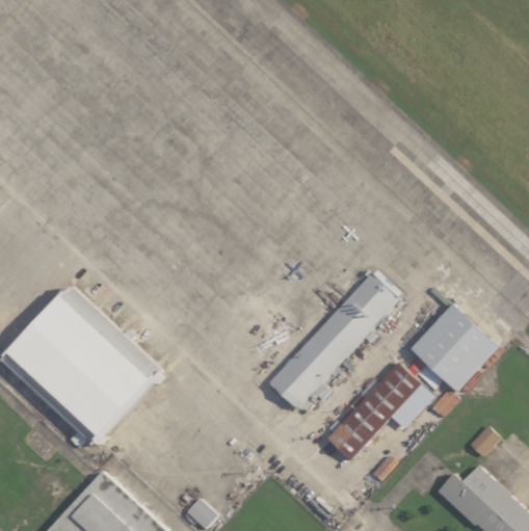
[(372,271),(400,297),(298,405),(271,379),(372,271)]
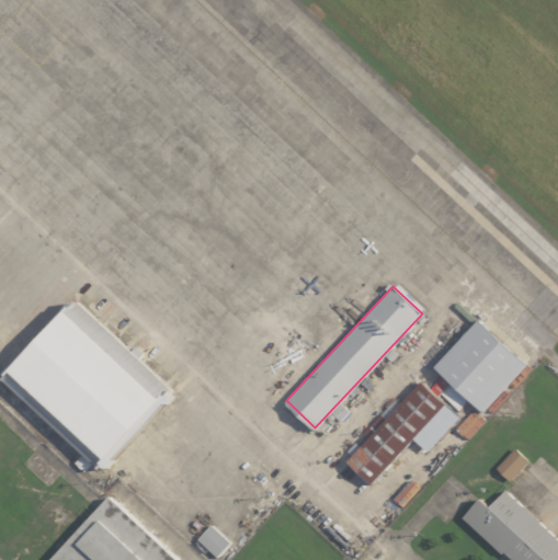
[(73,301),(0,381),(97,471),(170,391),(73,301)]
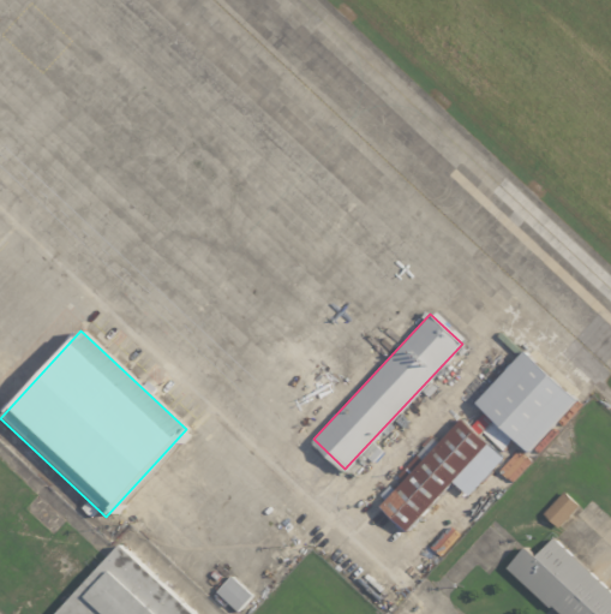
[(523,350),(475,400),(527,449),(575,398),(523,350)]
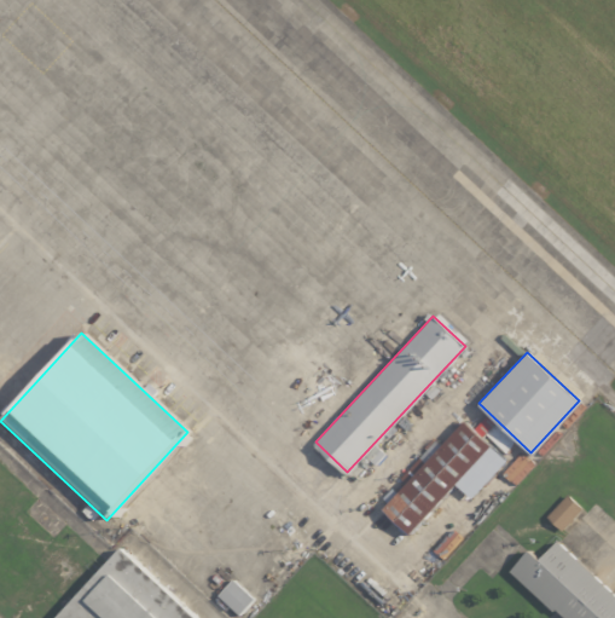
[(462,421),(488,446),(410,532),(383,507),(462,421)]
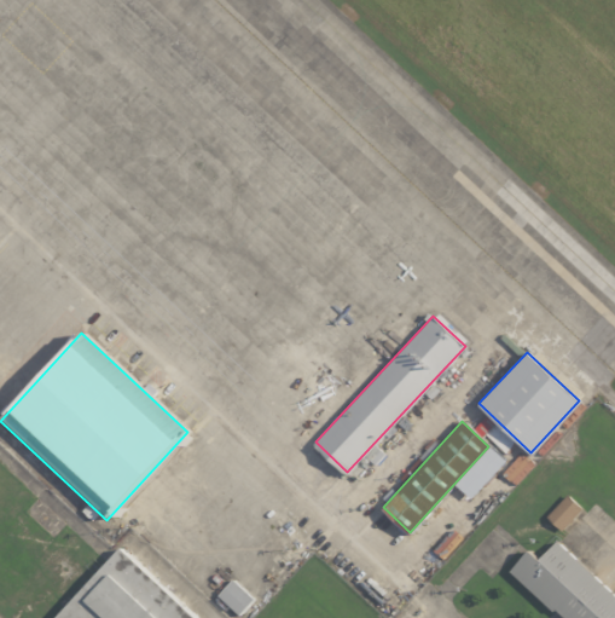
[(558,530),(578,508),(564,495),(543,515),(558,530)]
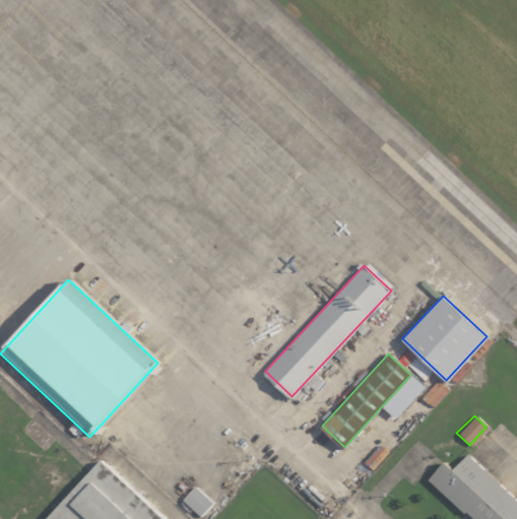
[(427,480),(463,514),(465,512),(472,518),(516,518),(516,501),(466,455),(452,470),(444,462),(427,480)]
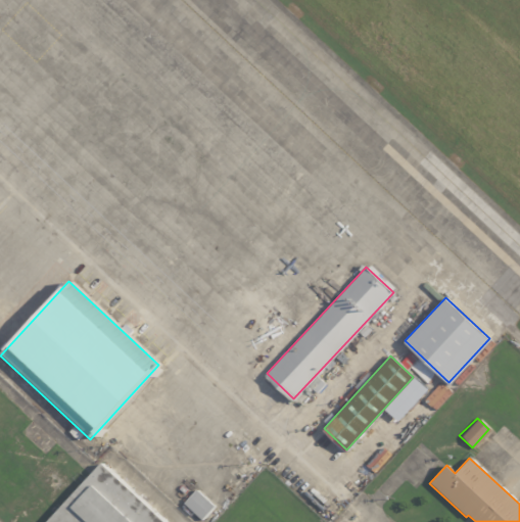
[(163,521),(100,464),(46,521),(163,521)]
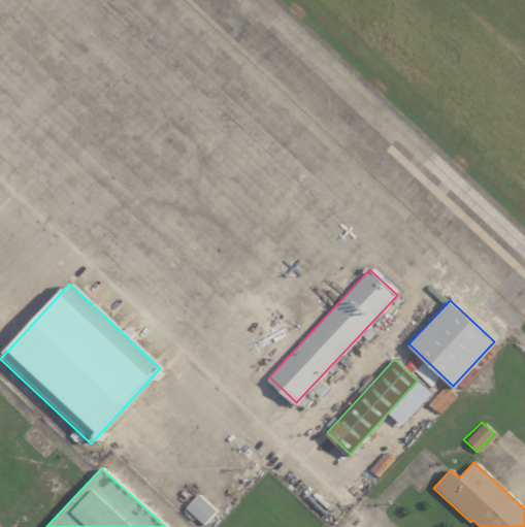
[(205,523),(219,509),(200,492),(187,506),(205,523)]
